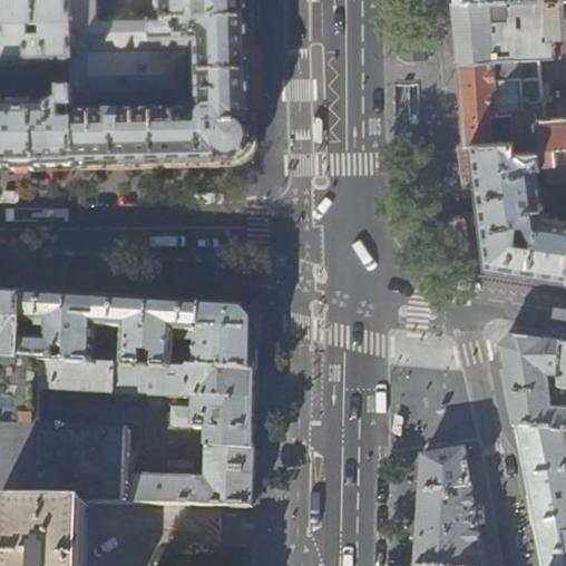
[(0,0),(0,58),(67,57),(65,0),(0,0)]
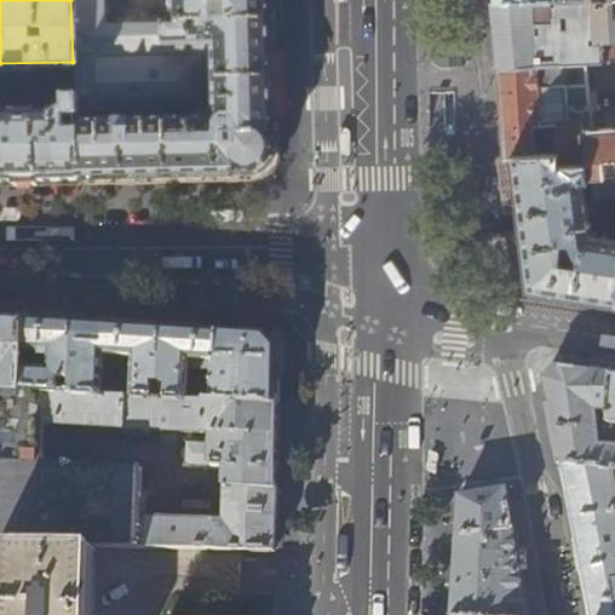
[(70,0),(73,62),(73,86),(75,178),(90,178),(127,177),(254,174),(258,173),(263,171),(266,167),(270,164),(272,157),(272,153),(271,95),(269,19),(269,7),(268,0),(70,0)]
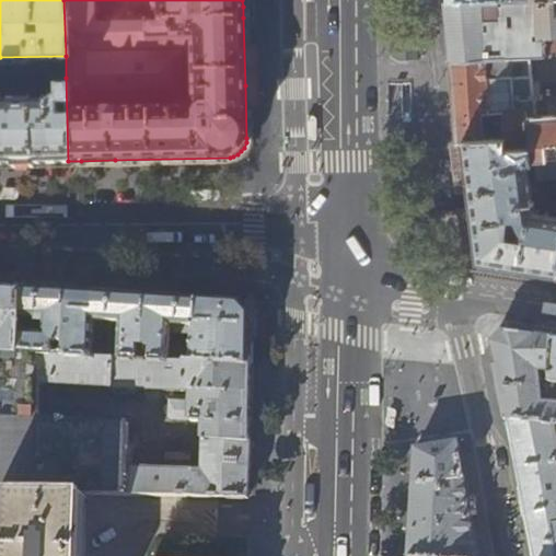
[(242,0),(243,7),(243,18),(252,18),(251,0),(242,0)]
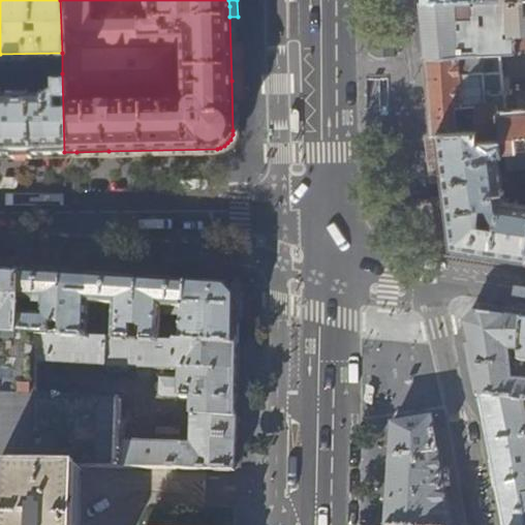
[(421,54),(497,50),(524,48),(524,0),(418,0),(420,29),(421,54)]
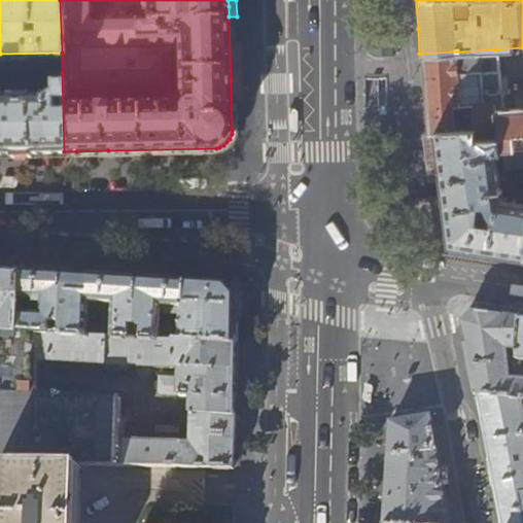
[(375,51),(375,36),(365,36),(367,51),(375,51)]
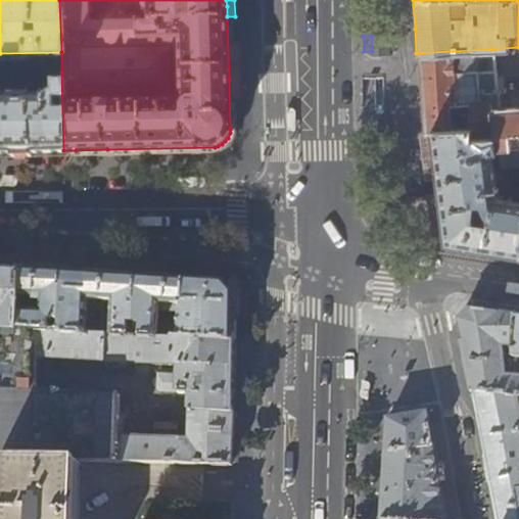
[(491,49),(416,53),(417,61),(419,90),(422,128),(429,127),(467,125),(468,135),(491,134),(492,147),(513,145),(518,144),(518,104),(494,106),(491,58),(491,49)]
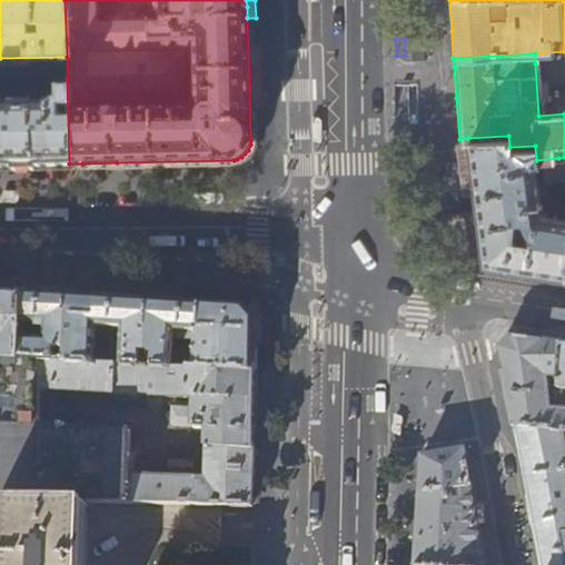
[(0,165),(22,165),(33,165),(69,164),(67,79),(57,79),(57,87),(56,87),(56,100),(0,101),(0,165)]
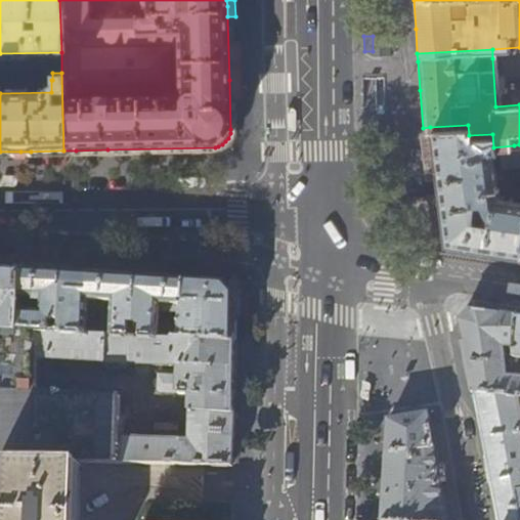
[(468,125),(430,127),(436,182),(437,190),(443,240),(518,252),(519,239),(519,196),(519,200),(493,197),(492,187),(493,187),(491,168),(490,168),(488,153),(493,147),(492,134),(469,135),(468,125)]
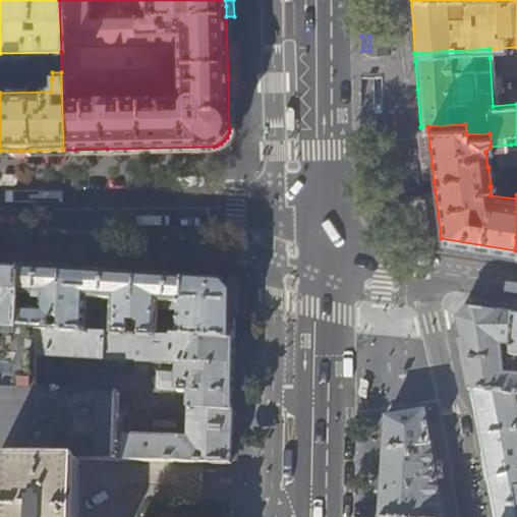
[(441,238),(435,189),(420,190),(427,236),(441,238)]
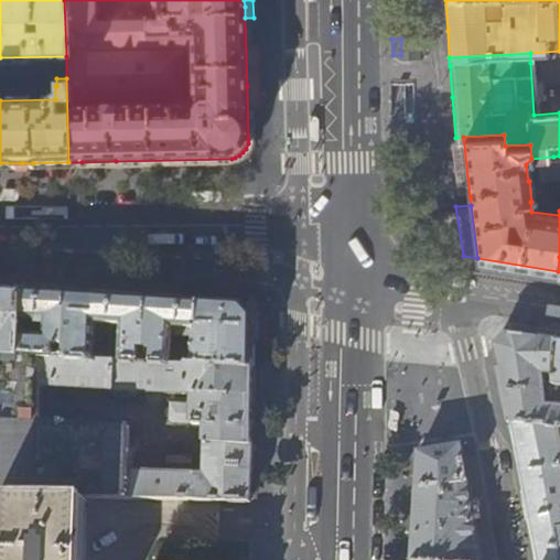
[(0,353),(18,353),(18,288),(0,286),(0,353)]
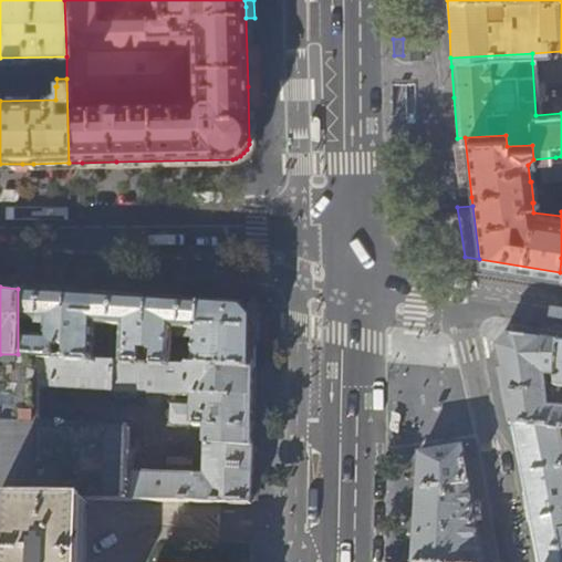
[(58,291),(18,289),(18,354),(97,357),(96,349),(90,349),(90,333),(110,334),(108,358),(249,365),(250,342),(250,315),(250,314),(238,301),(196,299),(148,297),(58,291)]
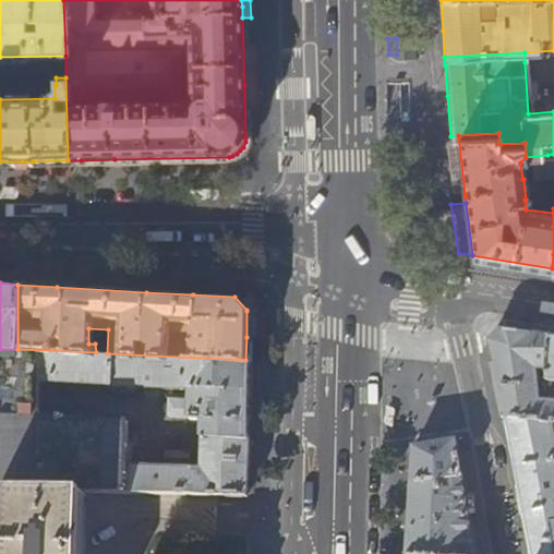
[(193,294),(235,297),(236,289),(193,287),(193,294)]
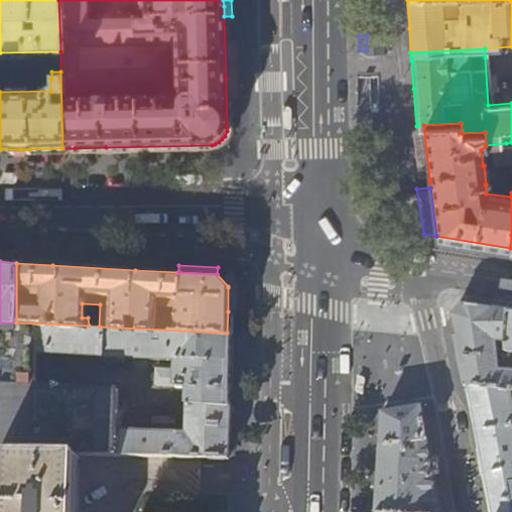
[(455,348),(461,383),(464,383),(511,387),(511,307),(479,303),(460,300),(450,311),(454,332),(452,333),(455,348)]
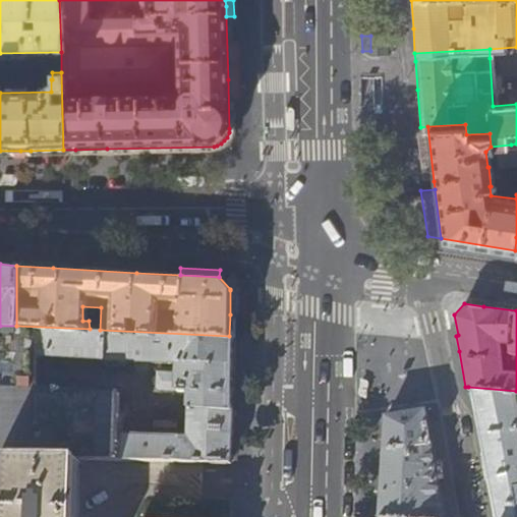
[(0,455),(74,456),(207,458),(228,459),(231,407),(229,407),(229,398),(229,336),(100,330),(90,329),(16,326),(0,326),(0,455)]
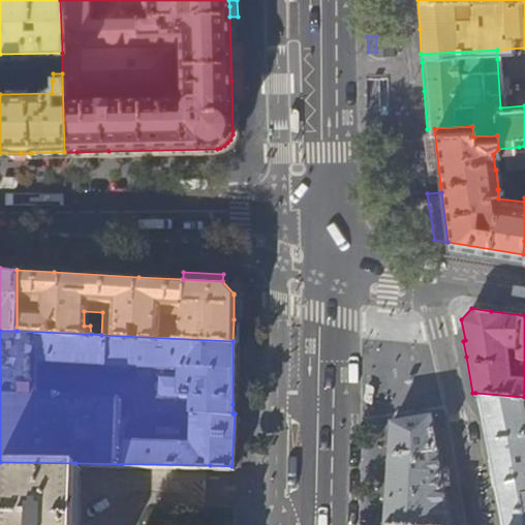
[(524,397),(475,393),(489,462),(499,524),(524,524),(524,427),(524,422),(524,421),(524,397)]
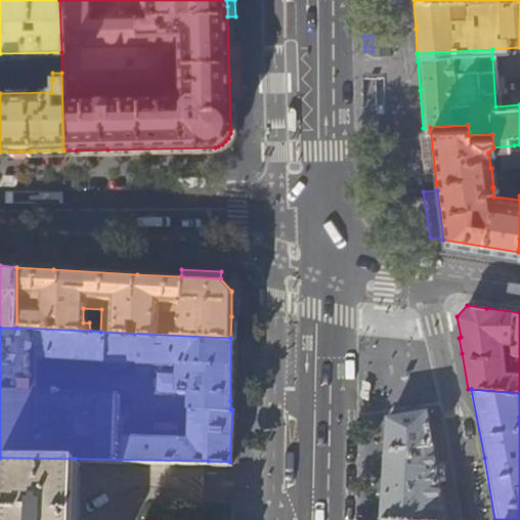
[(379,518),(407,519),(443,519),(437,480),(435,472),(436,472),(425,408),(391,415),(383,416),(383,427),(380,478),(381,478),(380,490),(379,490),(378,517),(379,518)]
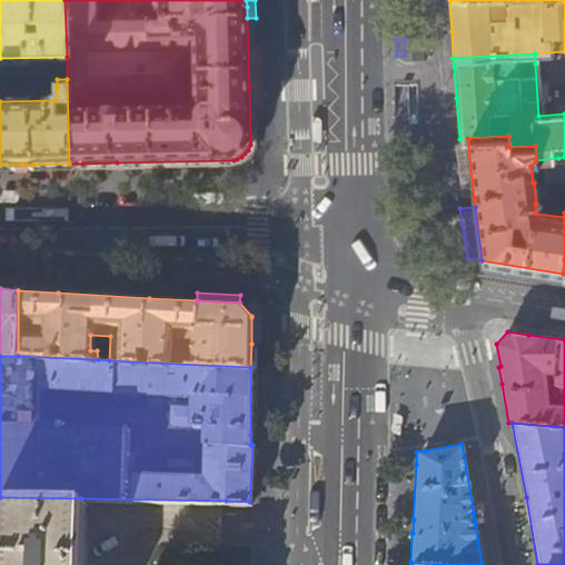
[(397,475),(388,475),(388,493),(397,493),(397,475)]
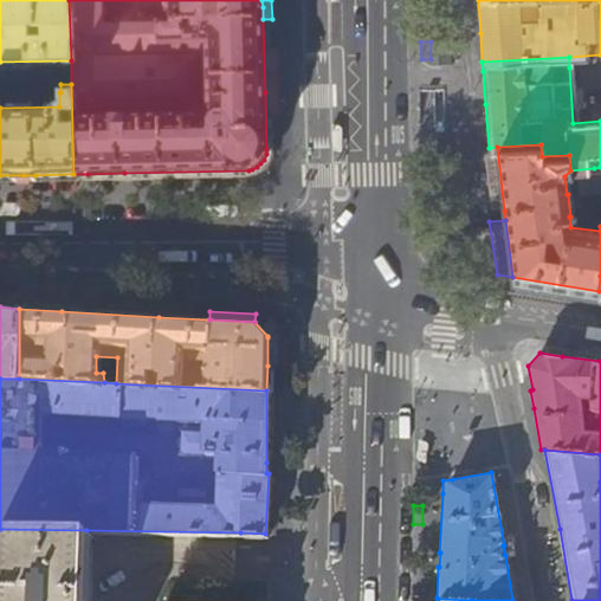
[(84,600),(86,530),(0,529),(0,600),(84,600)]
